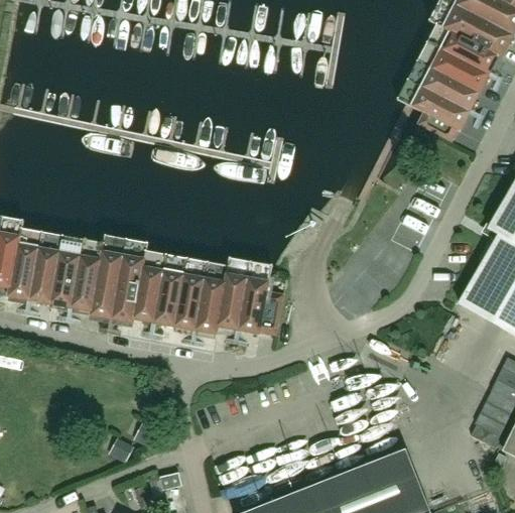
[(498,55),(501,57),(513,34),(446,0),(437,0),(427,20),(435,23),(435,22),(498,55)]
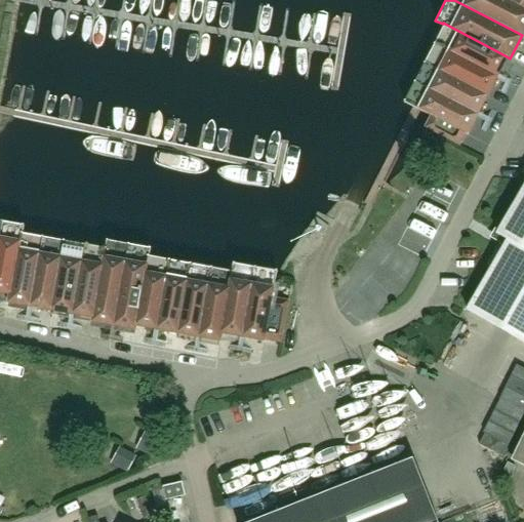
[(523,7),(510,0),(454,0),(522,35),(523,31),(523,7)]
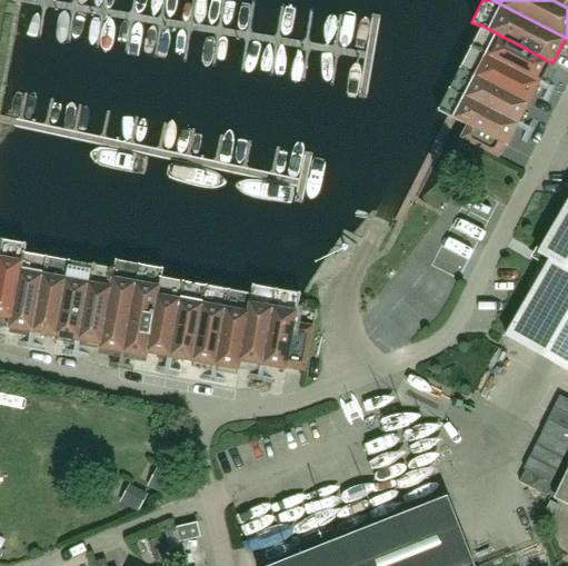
[(538,81),(549,61),(480,25),(480,26),(469,46),(538,81)]
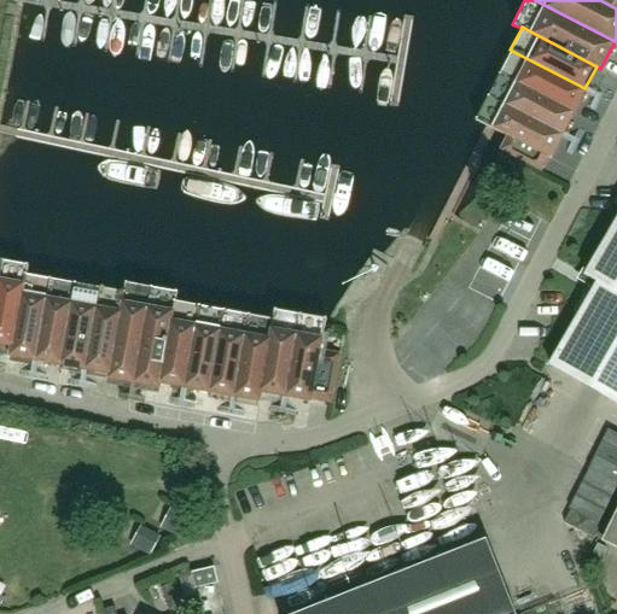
[(585,88),(510,50),(499,72),(574,111),(585,88)]
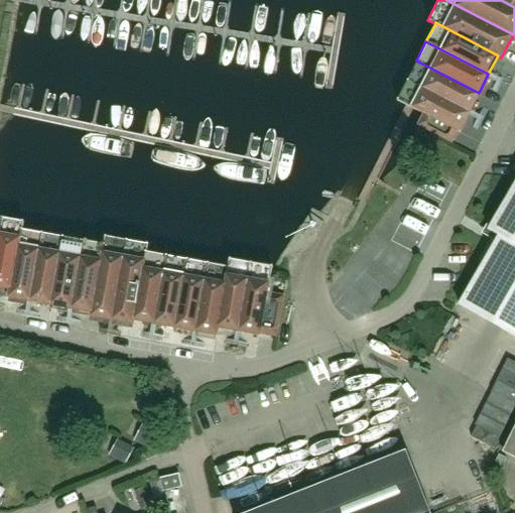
[(479,93),(416,60),(406,79),(469,111),(479,93)]
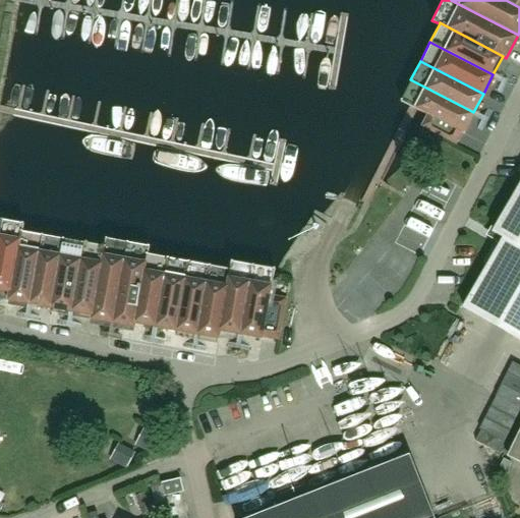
[(421,124),(455,142),(461,131),(463,132),(473,112),(410,79),(400,100),(426,113),(421,124)]
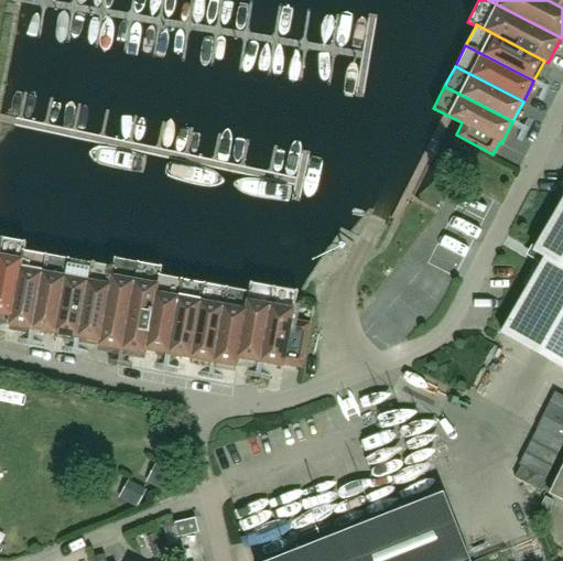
[(501,332),(562,367),(562,196),(533,249),(544,256),(501,332)]
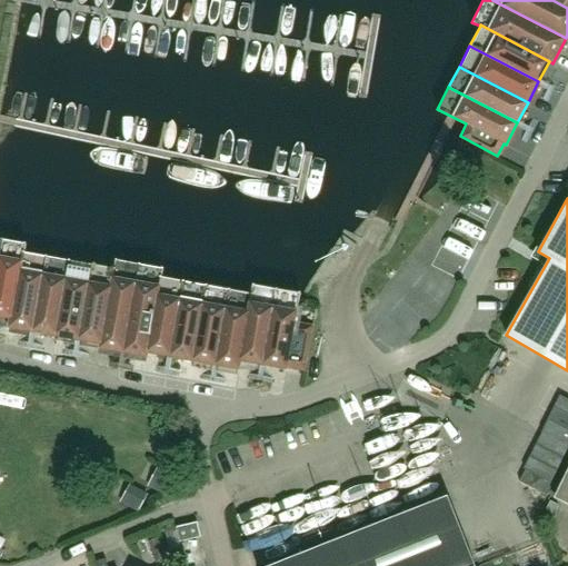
[(0,316),(9,318),(10,318),(22,250),(23,250),(26,241),(1,238),(0,245),(0,316)]
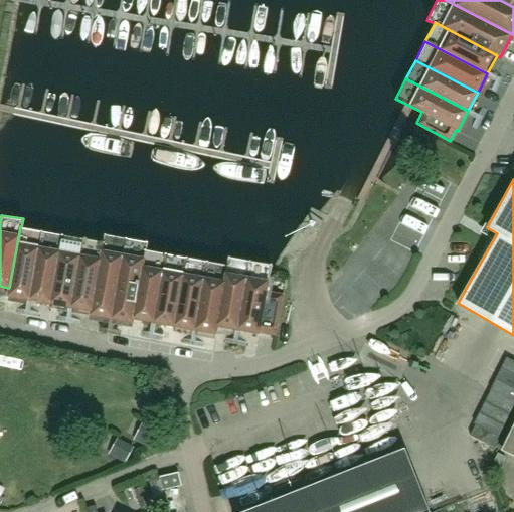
[(9,288),(8,288),(7,296),(28,300),(41,230),(21,226),(20,226),(9,288)]
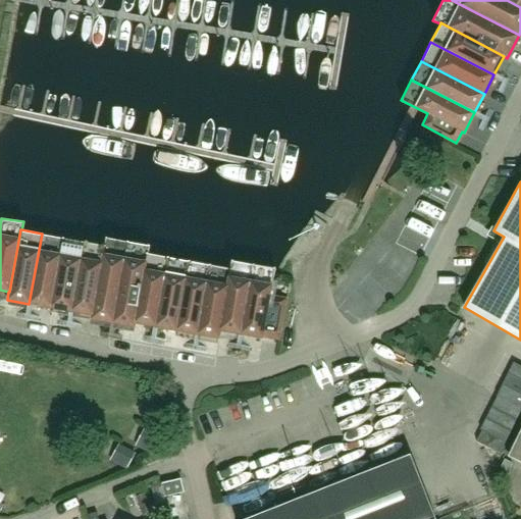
[(42,234),(29,304),(50,307),(62,238),(42,234)]
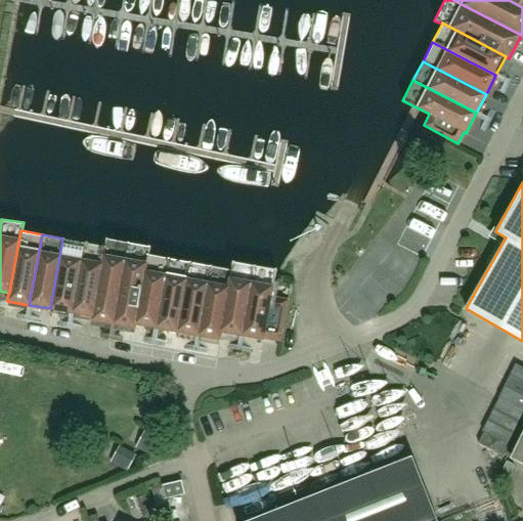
[(92,316),(91,316),(91,320),(113,324),(127,242),(105,237),(103,246),(104,246),(92,316)]
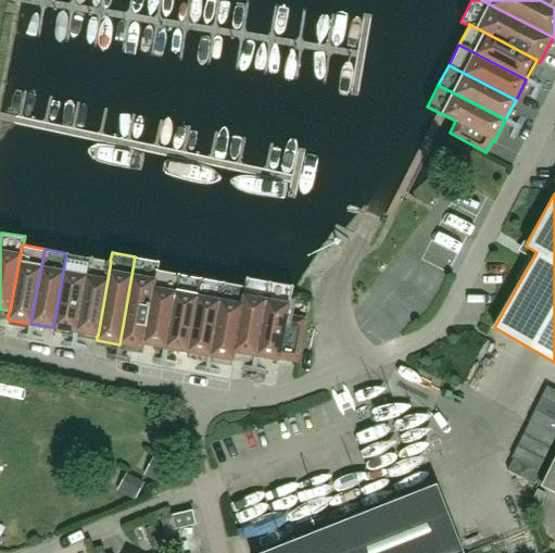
[(66,253),(53,327),(76,331),(89,256),(66,253)]
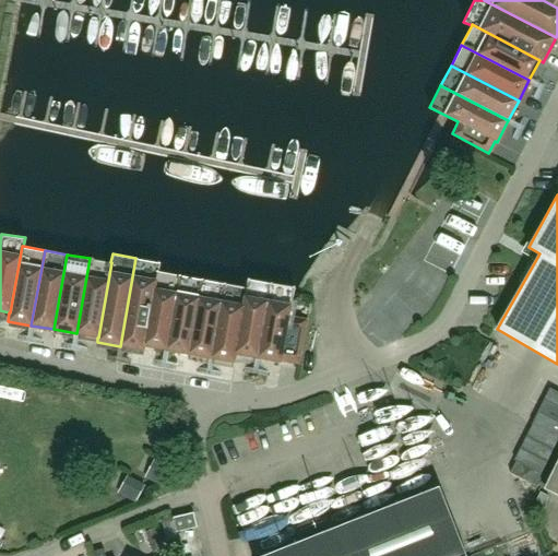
[(76,333),(97,338),(98,338),(111,262),(110,262),(90,258),(76,333)]
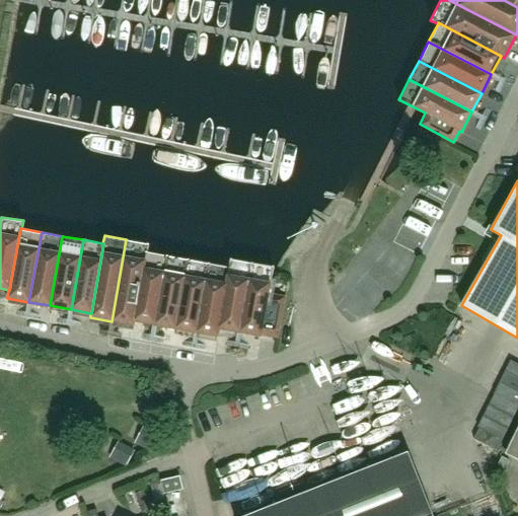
[(126,239),(112,321),(133,325),(134,321),(133,320),(134,318),(146,251),(147,251),(148,243),(126,239)]
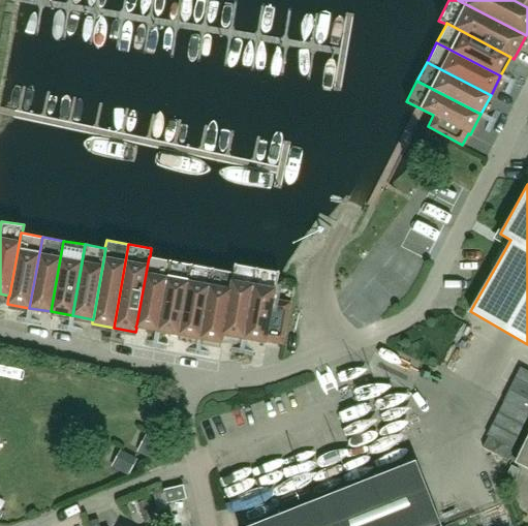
[(135,327),(136,328),(157,331),(169,259),(150,256),(149,256),(136,325),(135,327)]
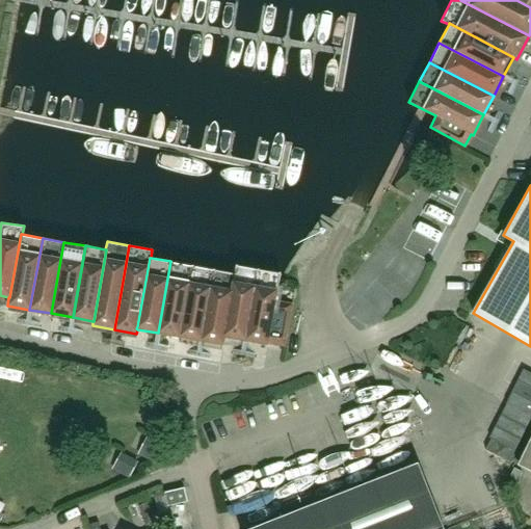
[(408,285),(416,276),(395,259),(388,267),(408,285)]
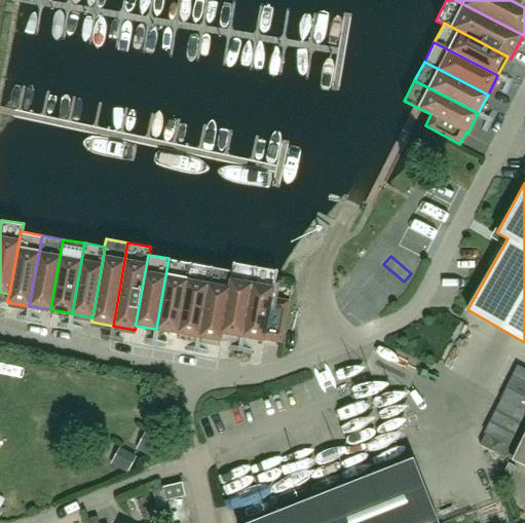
[(169,258),(156,329),(177,333),(190,262),(169,258)]
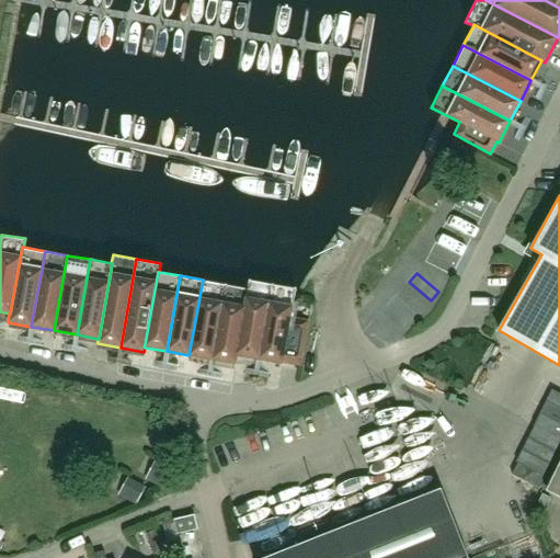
[(203,280),(189,355),(212,360),(225,284),(203,280)]
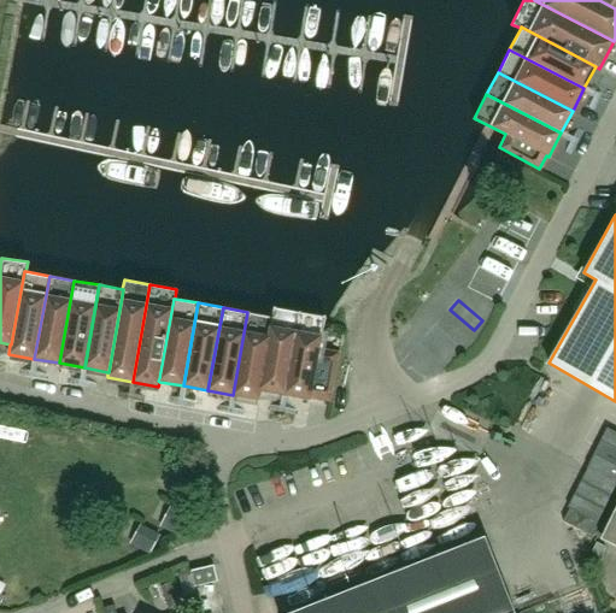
[(259,390),(260,390),(283,394),(299,312),(273,307),(271,317),(273,317),(259,390)]
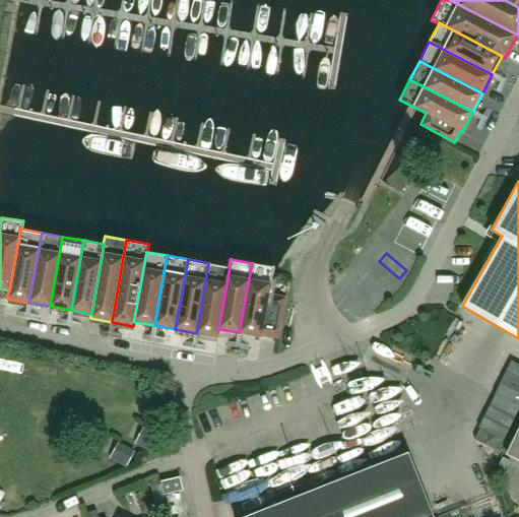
[(219,329),(218,329),(230,267),(229,267),(208,263),(196,333),(217,337),(219,329)]
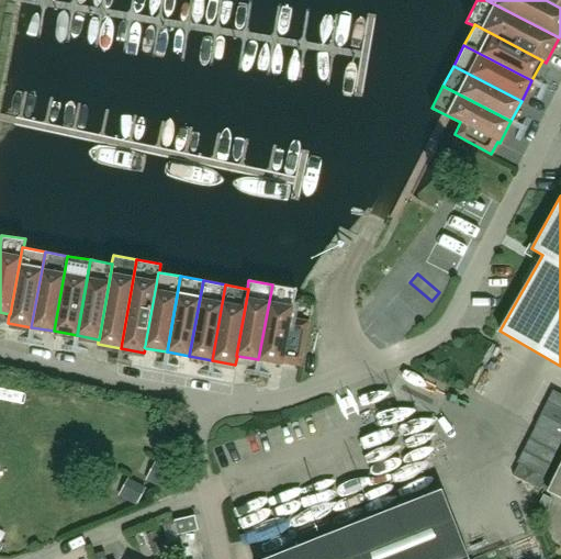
[(300,365),(309,321),(291,317),(295,289),(272,284),(258,359),(282,364),(282,362),(300,365)]
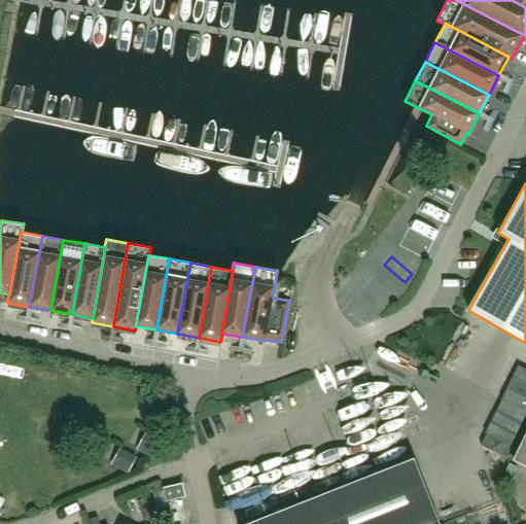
[(525,368),(518,363),(500,397),(501,398),(484,431),(486,432),(481,444),(506,457),(512,446),(510,445),(525,412),(525,368)]
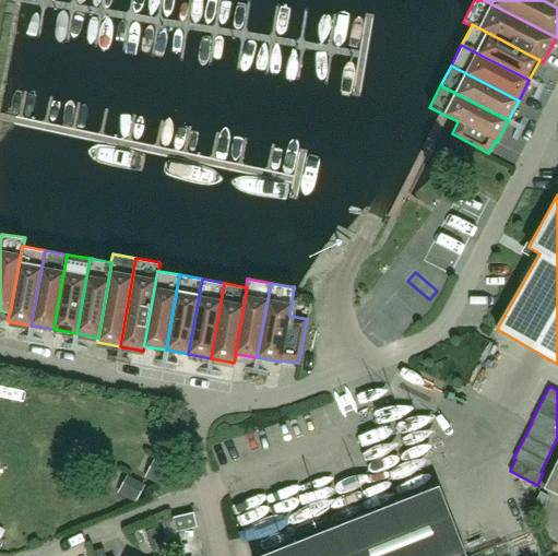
[(153,458),(144,475),(163,485),(173,466),(153,458)]
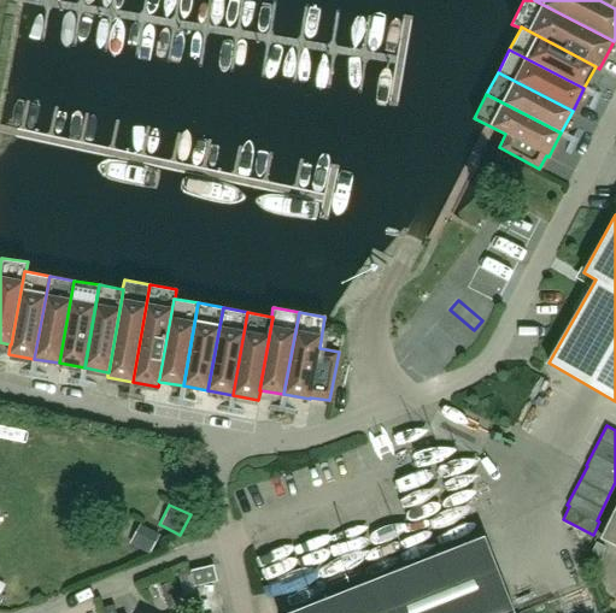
[(615,505),(600,538),(615,546),(615,505)]
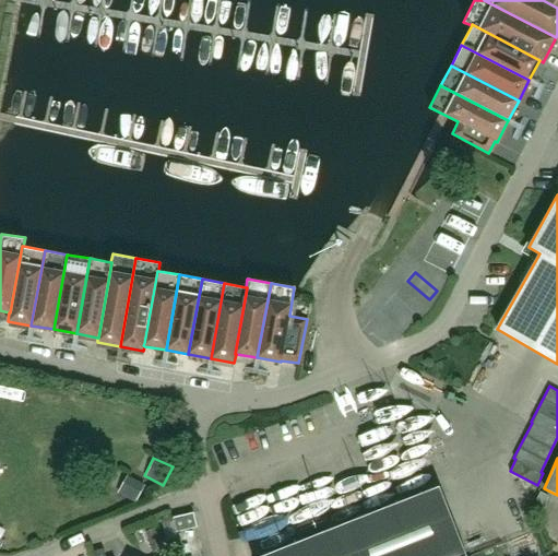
[(118,491),(135,501),(146,484),(129,473),(118,491)]
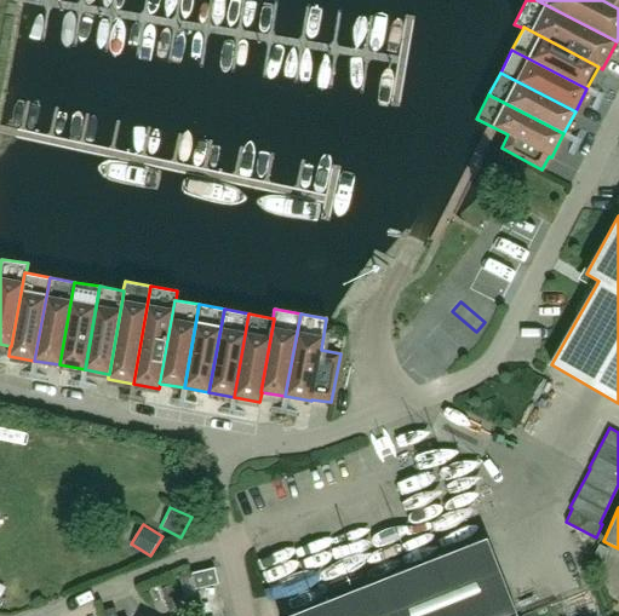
[(514,615),(517,615),(487,539),(288,615),(514,615)]
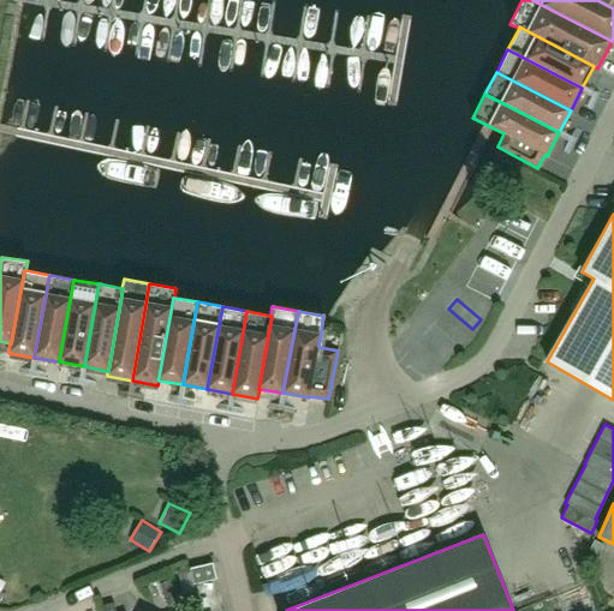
[(189,568),(192,583),(216,577),(213,562),(189,568)]
